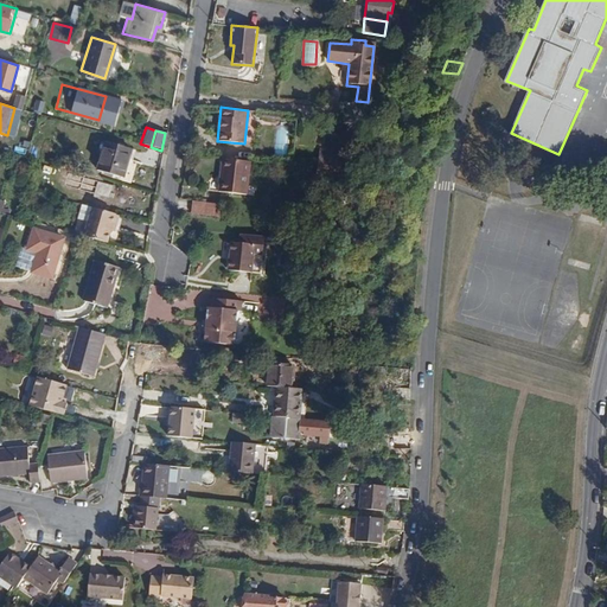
[(106,139),(97,167),(122,174),(131,146),(106,139)]
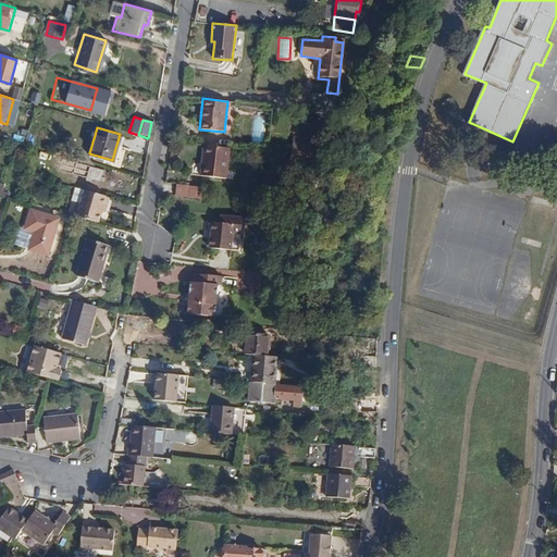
[(294,140),(293,152),(313,153),(314,143),(294,140)]
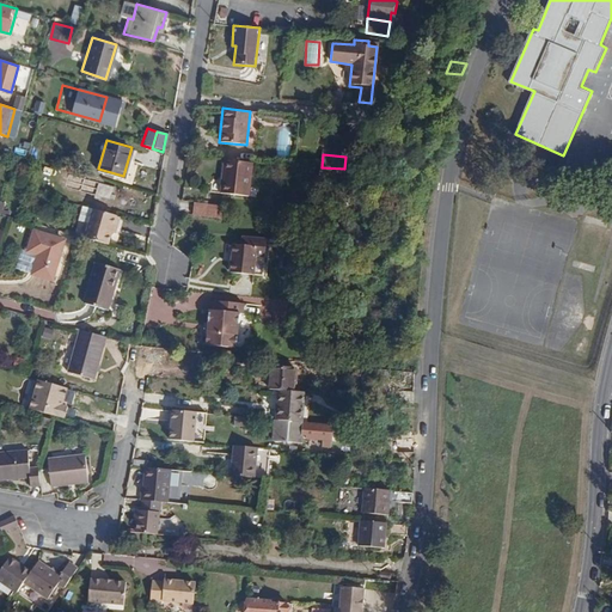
[(254,163),(225,160),(221,194),(250,196),(254,163)]
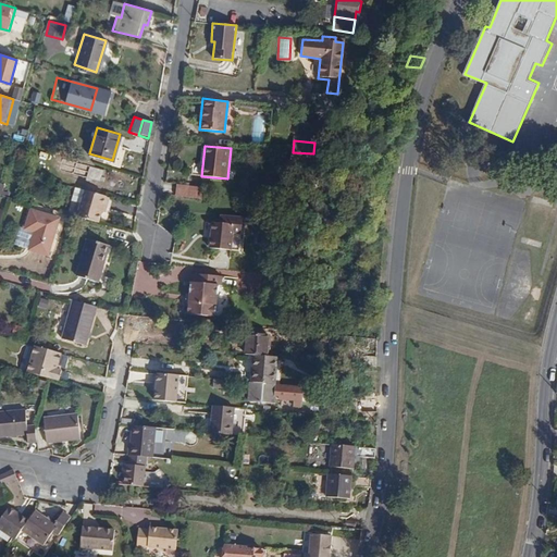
[(61,158),(58,170),(98,181),(101,170),(61,158)]
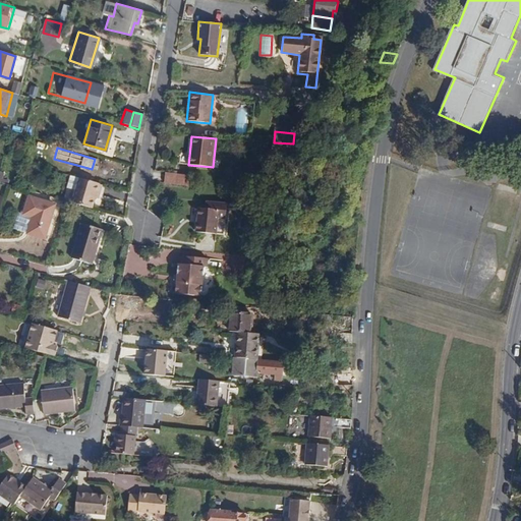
[(191,175),(165,172),(164,185),(189,188),(191,175)]
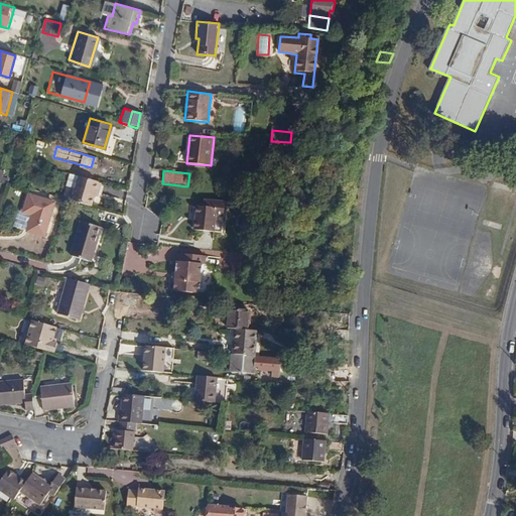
[(76,175),(69,200),(89,206),(92,196),(93,192),(96,194),(99,183),(97,182),(97,181),(76,175)]
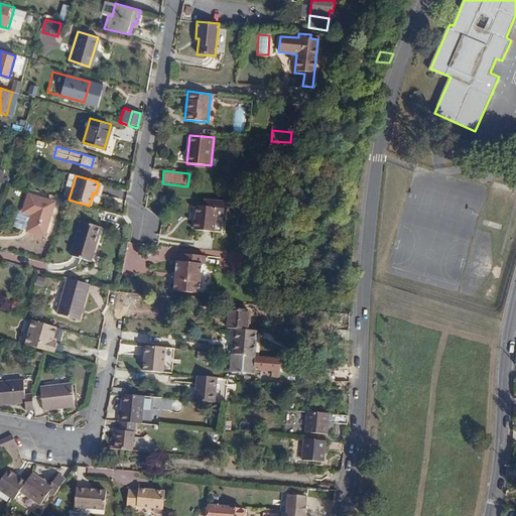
[(29,194),(24,212),(33,215),(28,233),(47,238),(57,202),(29,194)]
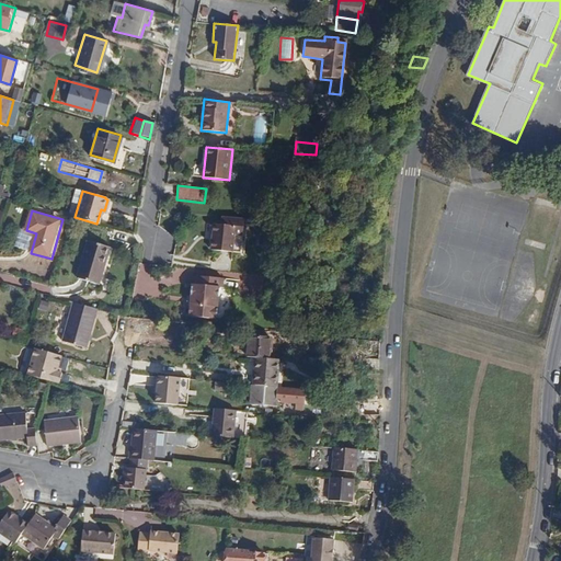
[(243,219),(220,217),(219,225),(213,224),(210,251),(235,252),(236,237),(243,237),(243,219)]
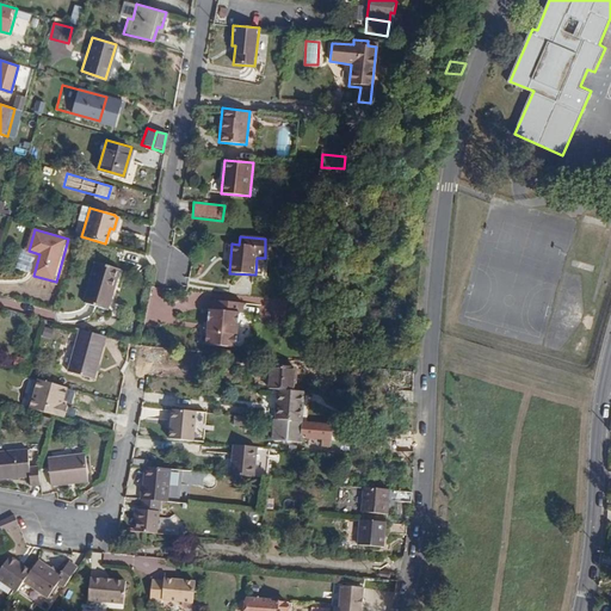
[(30,273),(36,257),(24,252),(18,269),(30,273)]
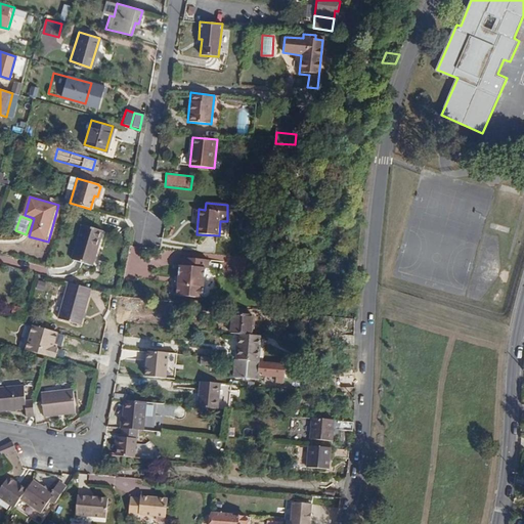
[(83,225),(73,259),(93,265),(102,230),(83,225)]
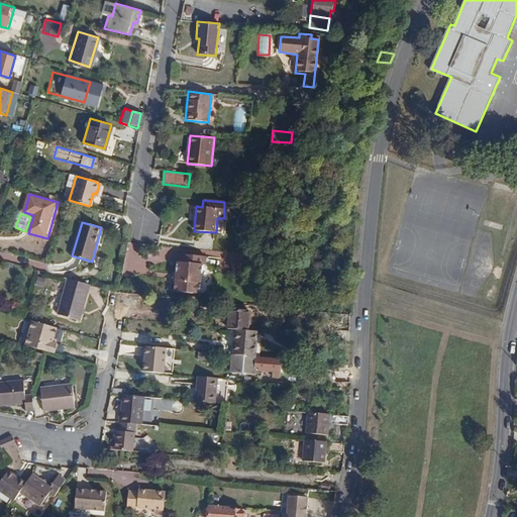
[(177,263),(175,292),(199,294),(201,267),(205,267),(206,259),(180,255),(179,262),(177,263)]
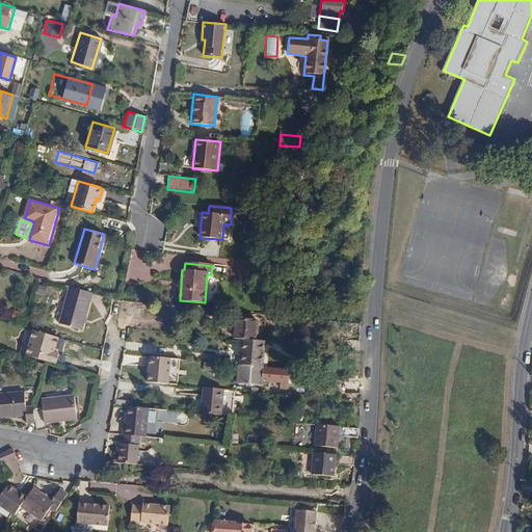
[(90,292),(68,286),(57,322),(80,328),(90,292)]
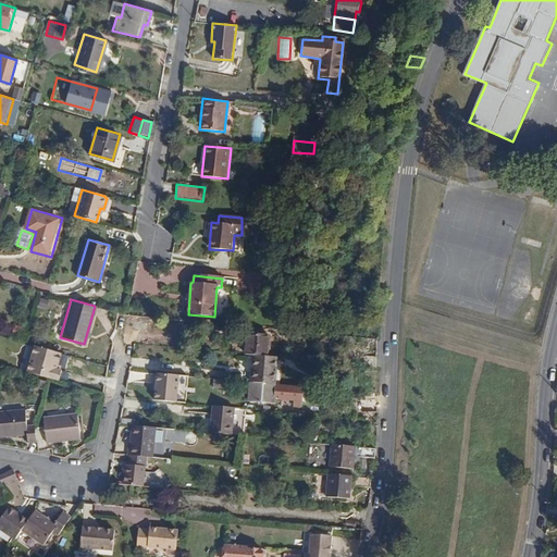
[(246,354),(255,355),(268,356),(270,336),(248,334),(246,354)]
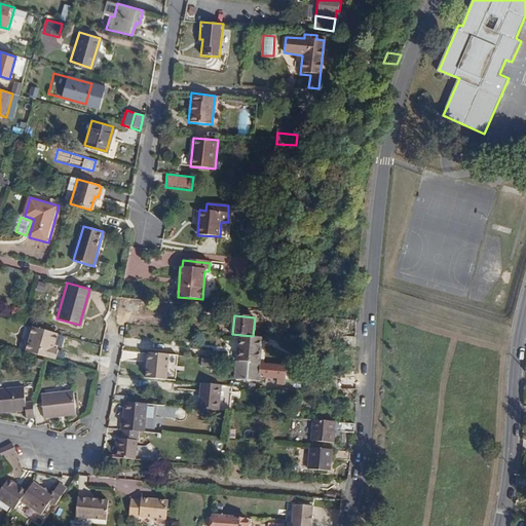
[(63,335),(43,330),(37,354),(45,357),(55,360),(63,335)]
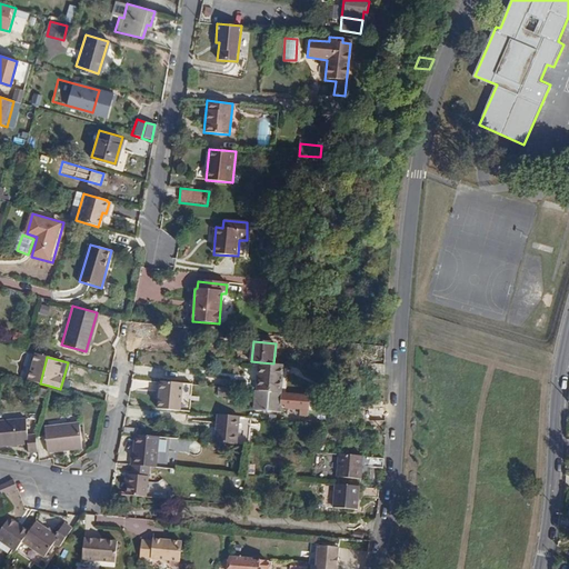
[(260,362),(257,390),(282,392),(285,365),(273,363),(260,362)]
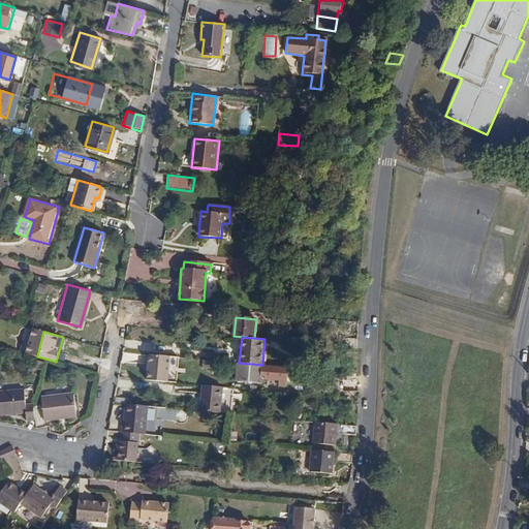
[(167,383),(168,356),(146,355),(145,382),(167,383)]
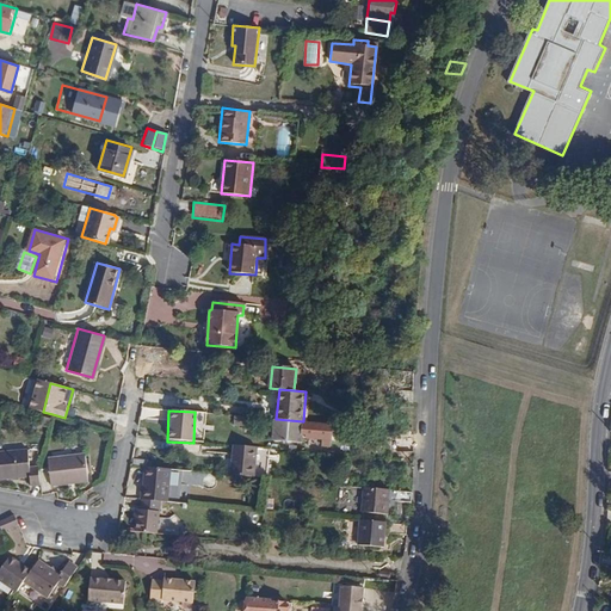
[(303,421),(276,419),(275,445),(301,448),(303,421)]
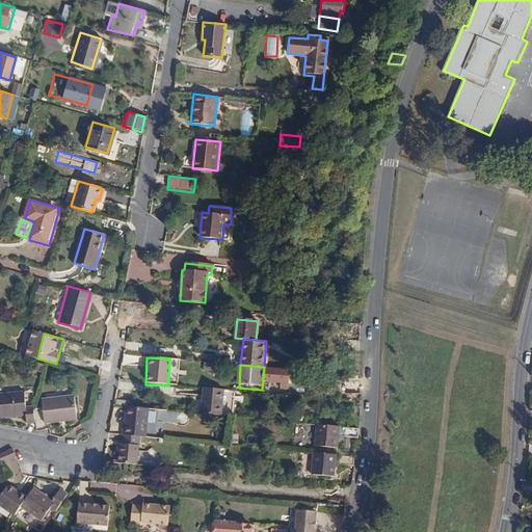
[(223,390),(203,388),(201,414),(221,415),(223,390)]
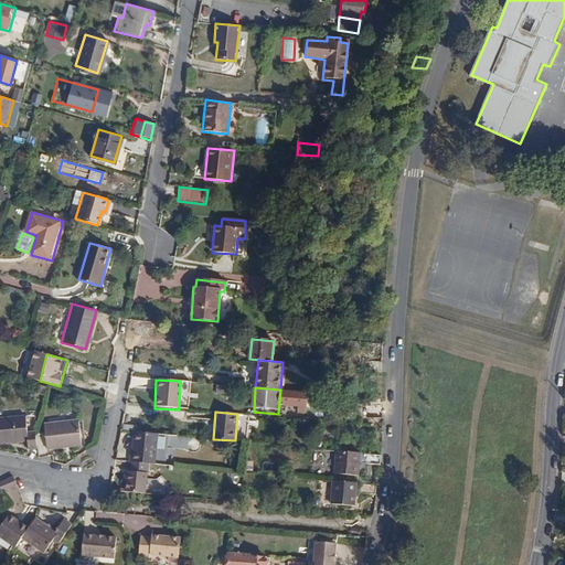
[(0,443),(27,440),(28,449),(36,448),(34,432),(27,432),(24,416),(0,418),(0,443)]
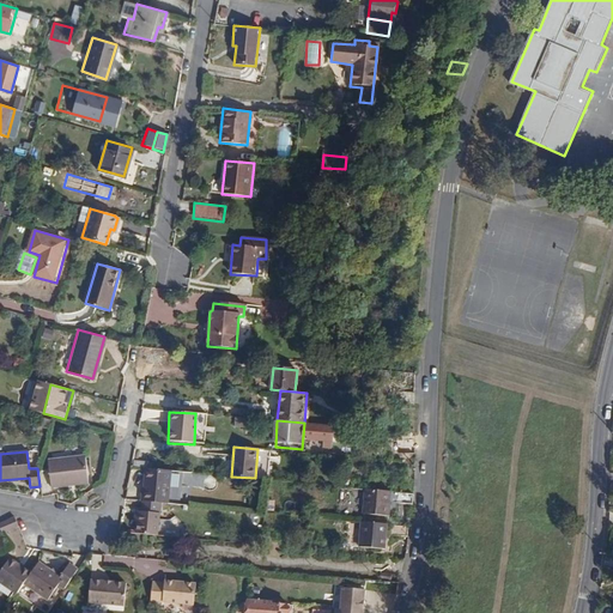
[(84,455),(47,459),(50,486),(68,484),(68,481),(87,479),(84,455)]
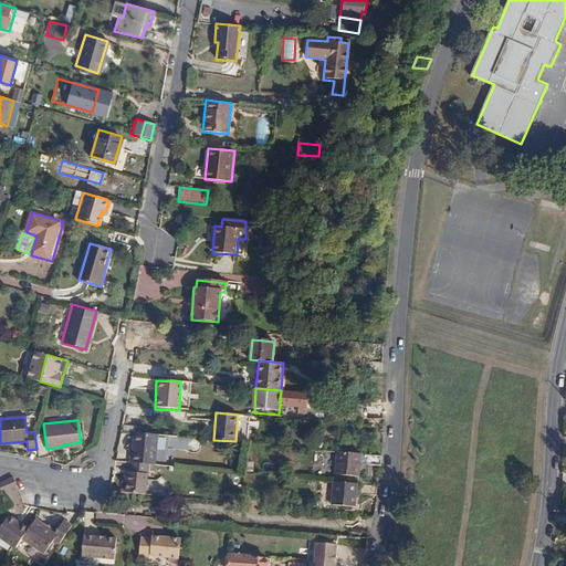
[(156,433),(133,431),(130,452),(128,452),(127,462),(129,463),(146,464),(153,464),(156,433)]
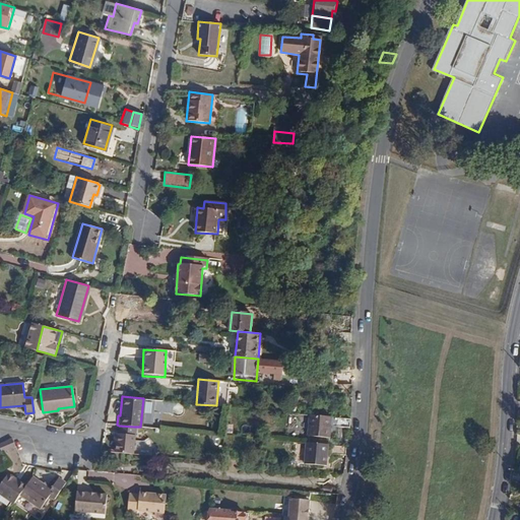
[(327,416),(306,414),(304,435),(326,437),(327,416)]
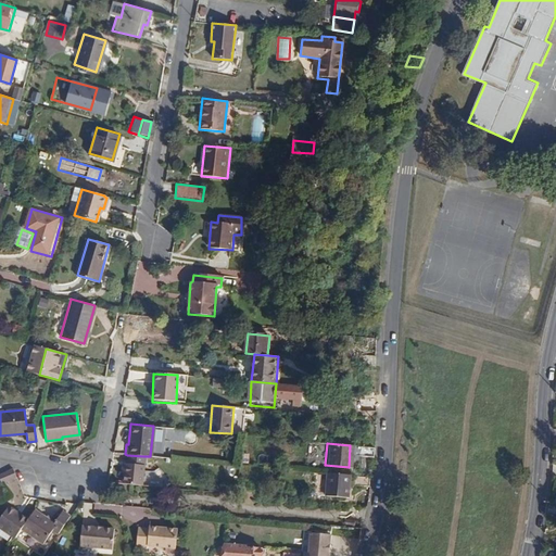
[(370,447),(355,446),(355,455),(370,456),(370,447)]
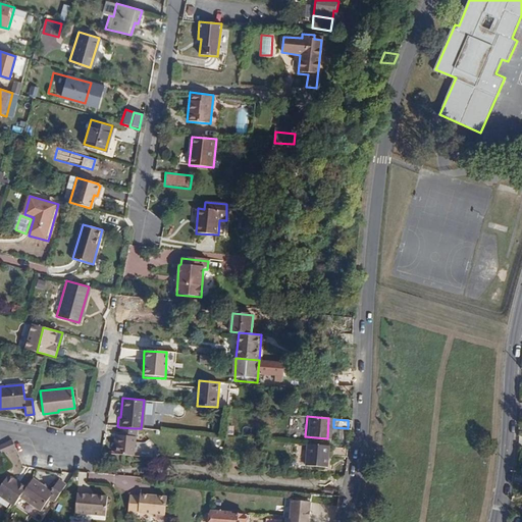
[(116,436),(115,455),(133,457),(135,428),(119,427),(119,436),(116,436)]
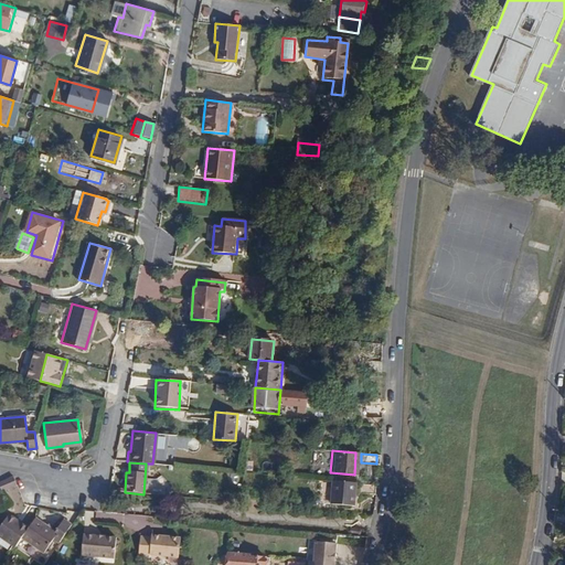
[(0,479),(0,489),(0,490),(16,483),(12,476),(0,479)]
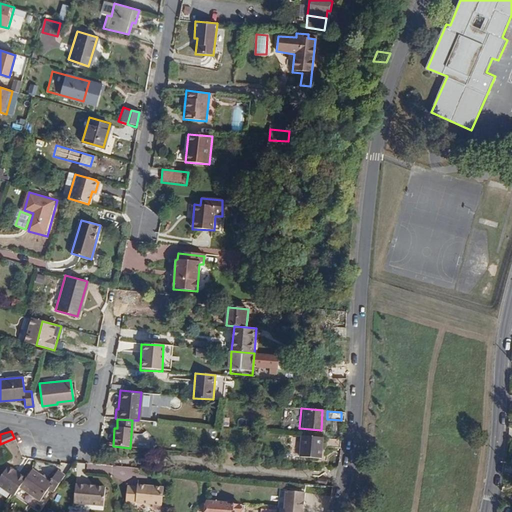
[(318,437),(298,435),(296,457),(316,459),(318,437)]
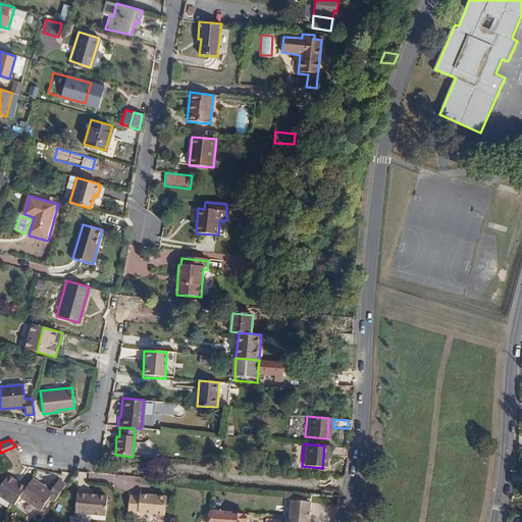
[(4,473),(0,478),(0,496),(13,505),(19,496),(24,486),(4,473)]
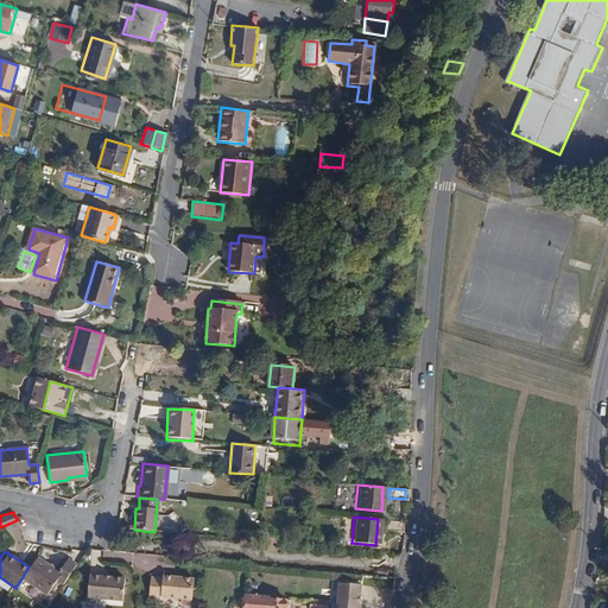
[(29,567),(23,577),(46,594),(61,572),(37,556),(29,567)]
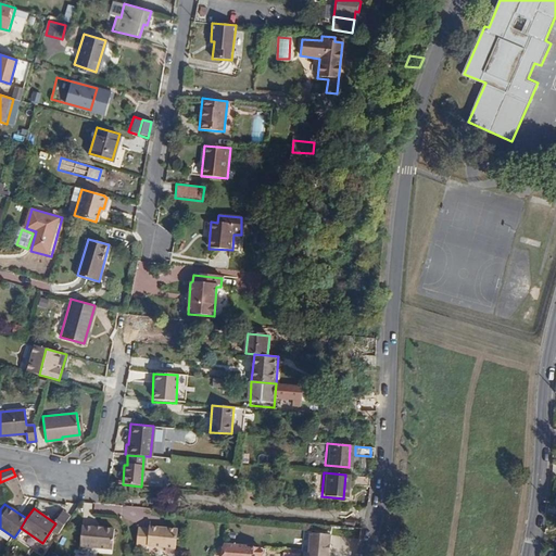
[(63,512),(55,523),(62,528),(71,516),(63,512)]
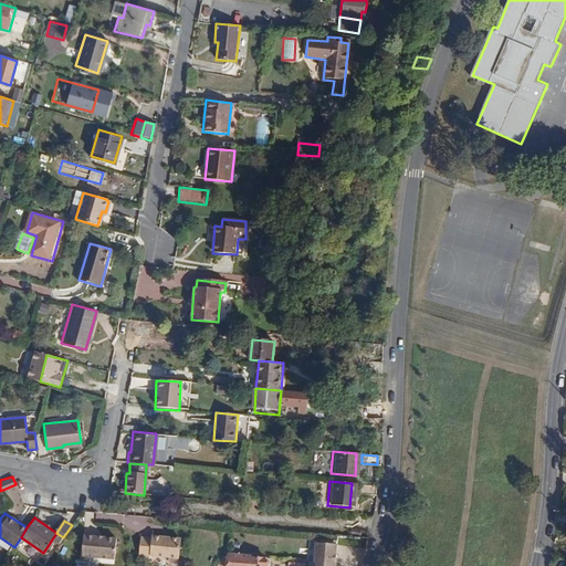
[(116,538),(83,535),(81,556),(114,559),(116,538)]
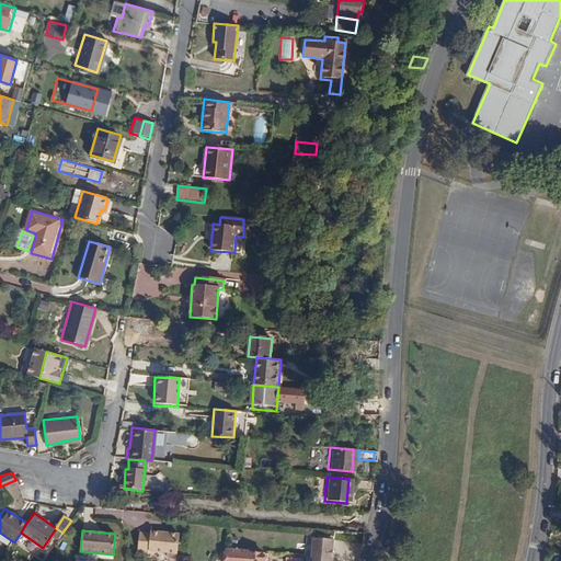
[(139,534),(137,549),(176,553),(179,535),(167,534),(165,536),(159,535),(160,533),(150,531),(150,534),(139,534)]
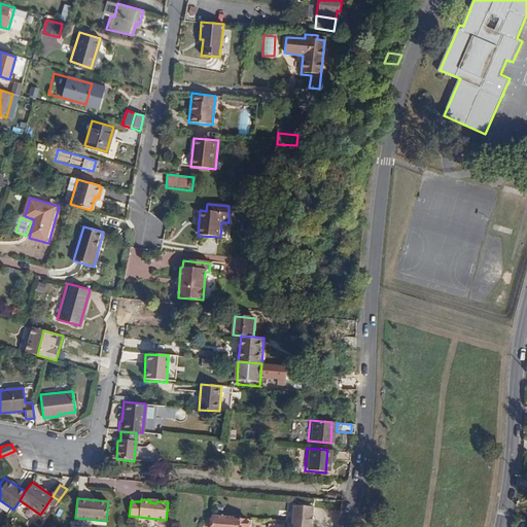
[(312,526),(314,507),(294,505),(291,526),(312,526)]
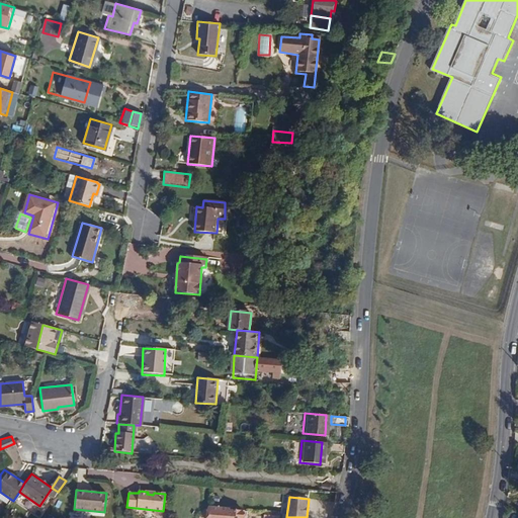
[(229,507),(209,505),(207,517),(243,517),(244,511),(229,510),(229,507)]
